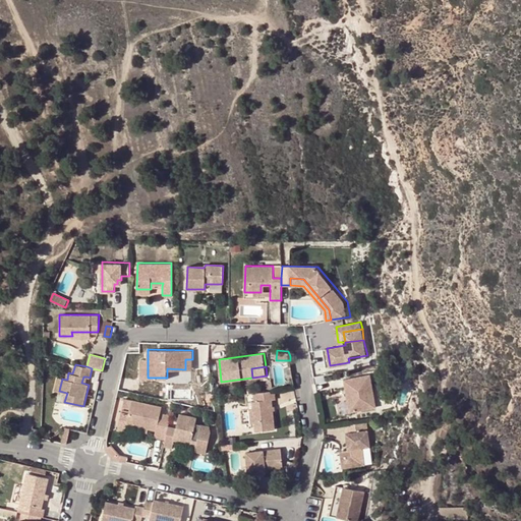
[(419,385),(422,371),(414,369),(411,383),(419,385)]
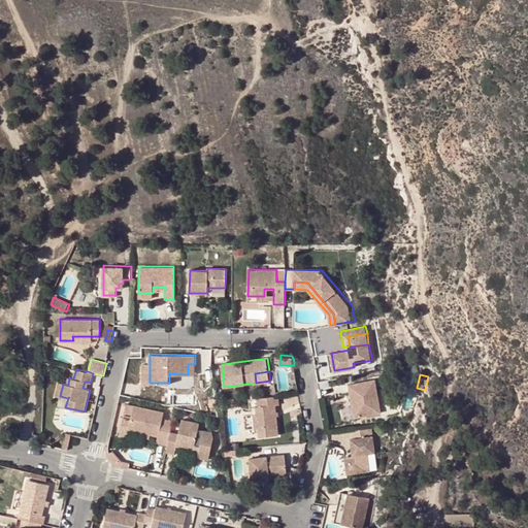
[(382,413),(375,380),(350,384),(355,417),(382,413)]
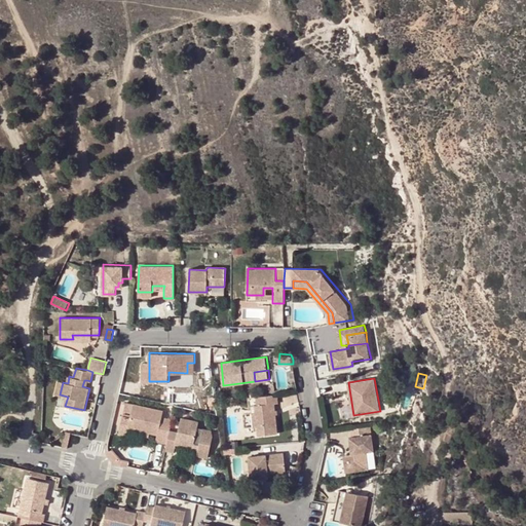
[(279,402),(278,393),(257,396),(257,404),(255,405),(256,412),(257,425),(258,436),(278,433),(275,403),(279,402)]
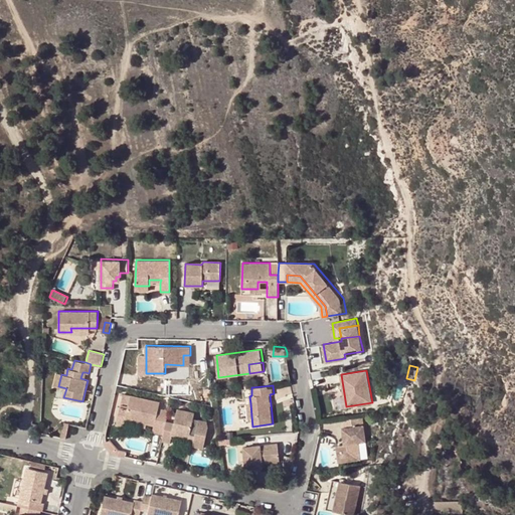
[(130,395),(127,408),(125,419),(141,422),(146,423),(153,425),(152,432),(163,435),(166,420),(168,410),(158,408),(160,402),(130,395)]
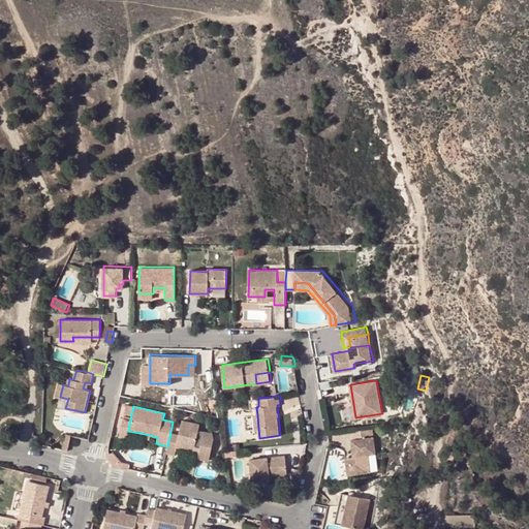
[(126,438),(128,431),(130,419),(122,417),(118,436),(126,438)]
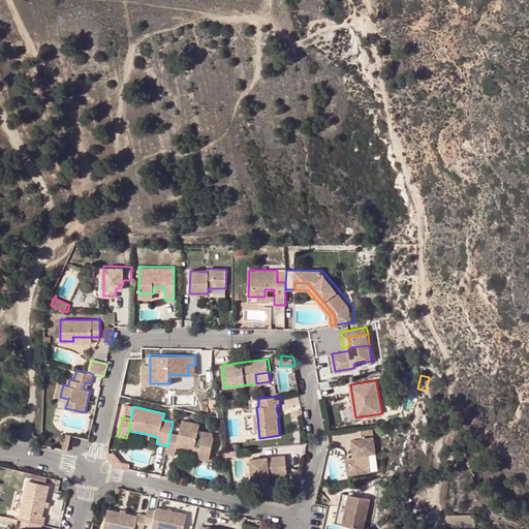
[(200,447),(199,452),(198,458),(210,460),(214,441),(212,433),(198,430),(199,424),(182,419),(179,434),(170,432),(167,446),(166,452),(175,454),(177,446),(178,442),(200,447)]
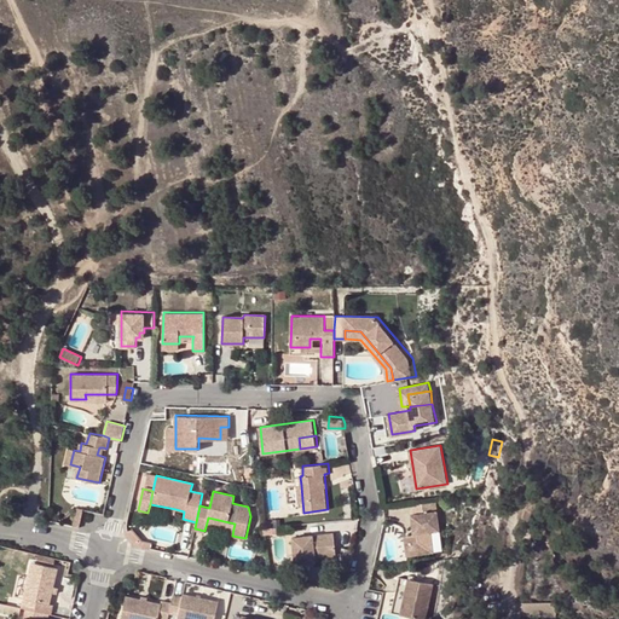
[(409,503),(410,513),(437,508),(434,498),(409,503)]
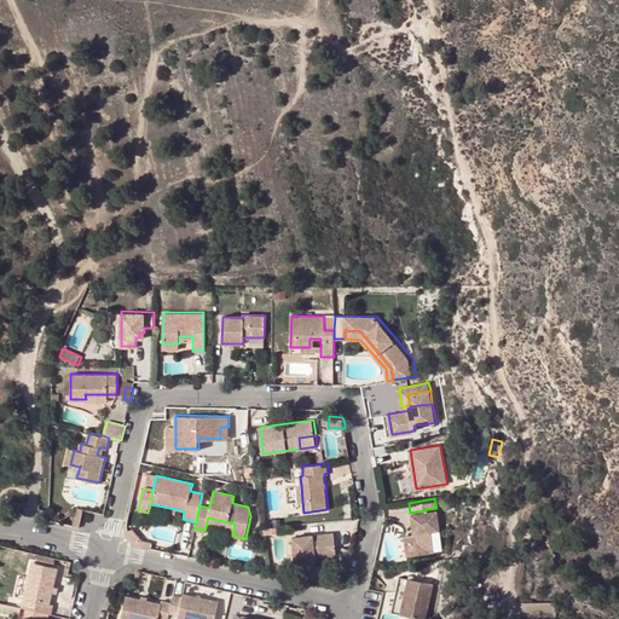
[(85,509),(77,508),(74,526),(80,527),(85,509)]
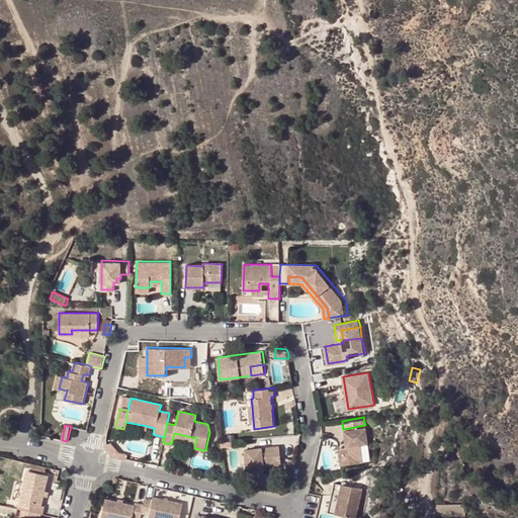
[(360,444),(368,442),(365,425),(343,429),(346,445),(342,446),(345,462),(361,460),(363,457),(360,444)]
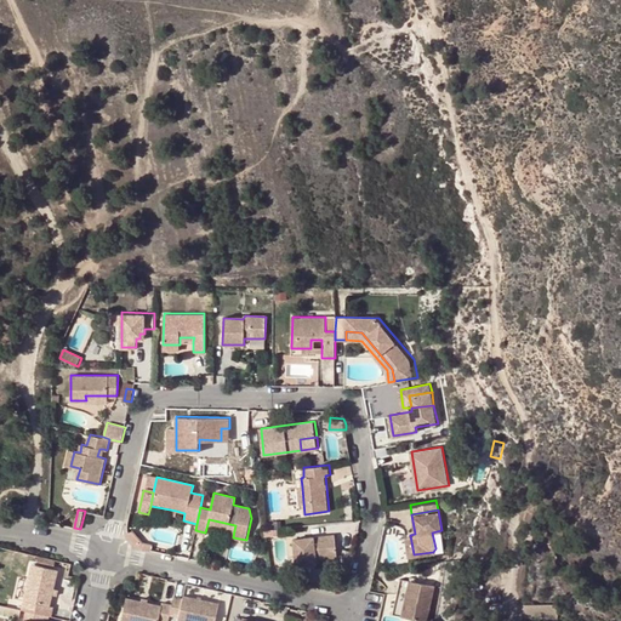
[(209,519),(208,524),(234,530),(235,525),(209,519)]
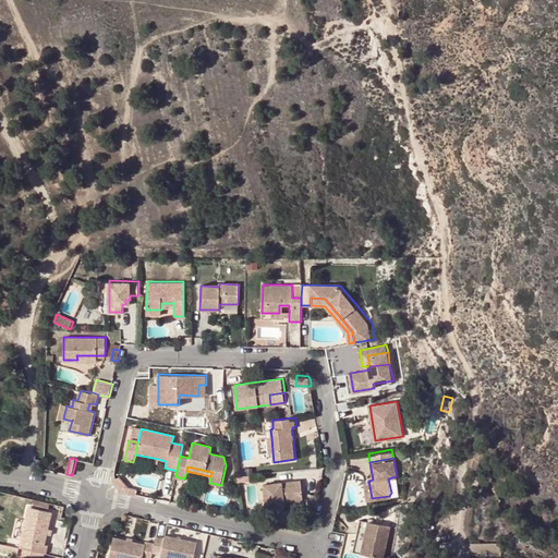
[(303,498),(301,480),(263,484),(266,507),(284,506),(283,500),(283,496),(289,496),(289,499),(303,498)]
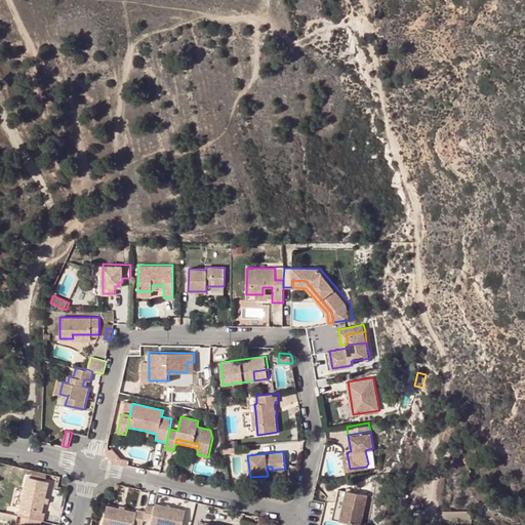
[(38,519),(44,521),(46,513),(43,512),(50,481),(29,476),(26,490),(22,507),(19,515),(21,515),(23,516),(35,519),(38,519)]
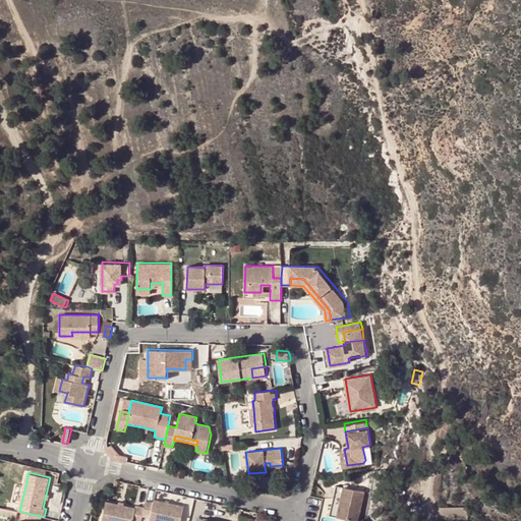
[(351,520),(358,520),(365,493),(337,486),(333,502),(340,503),(337,518),(351,520)]
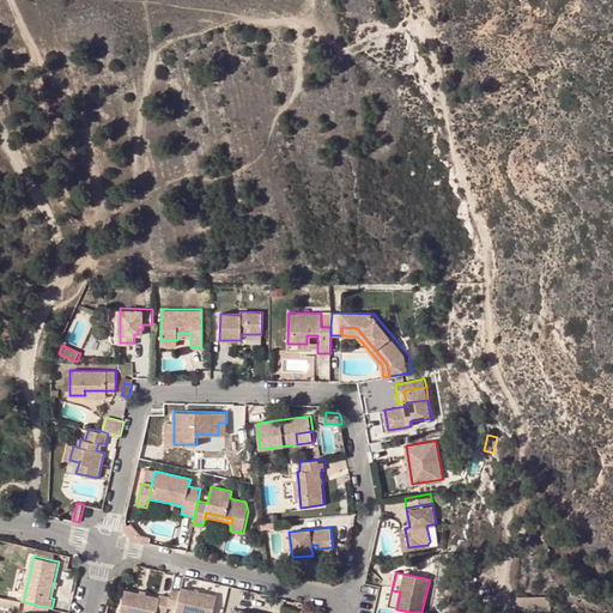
[(176,612),(177,612),(213,612),(218,595),(182,588),(181,590),(173,588),(171,596),(169,606),(177,608),(176,612)]
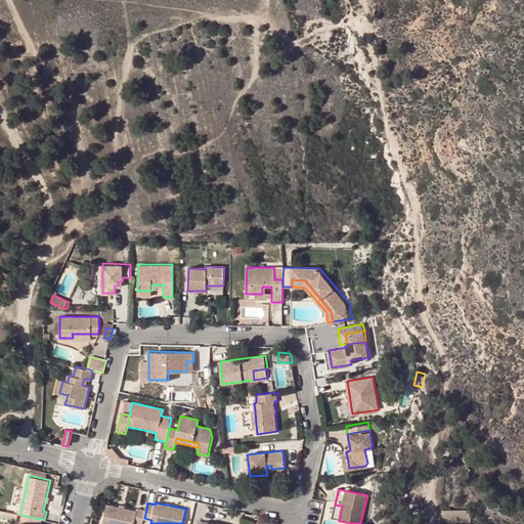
[(101,523),(134,523),(138,523),(142,523),(144,518),(146,510),(138,508),(137,511),(126,508),(120,507),(106,504),(101,523)]
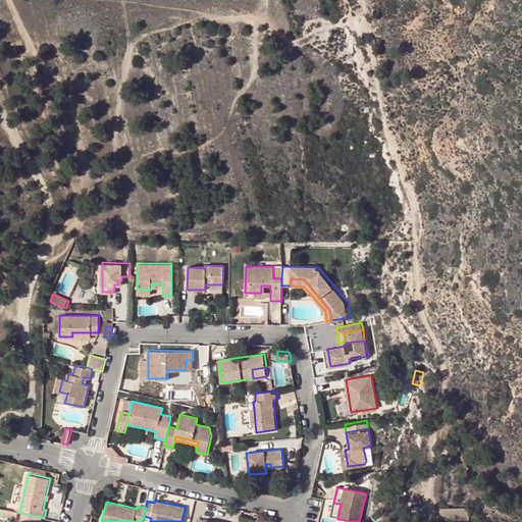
[(341,504),(333,503),(330,517),(337,519),(341,504)]
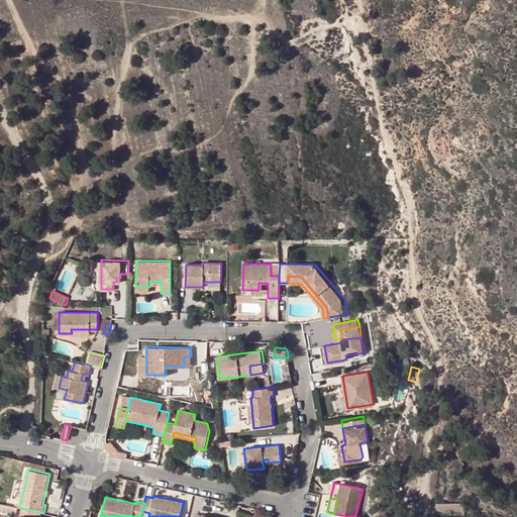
[(438,513),(466,513),(466,502),(439,502),(438,513)]
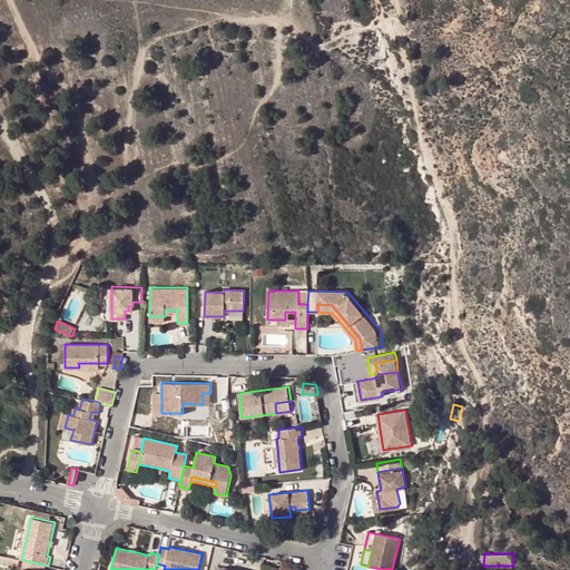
[(22,569),(39,569),(41,563),(38,563),(25,560),(22,569)]
